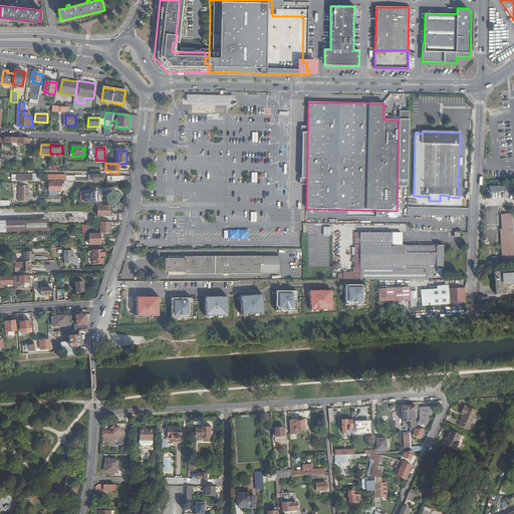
[(29,202),(28,186),(18,187),(18,202),(29,202)]
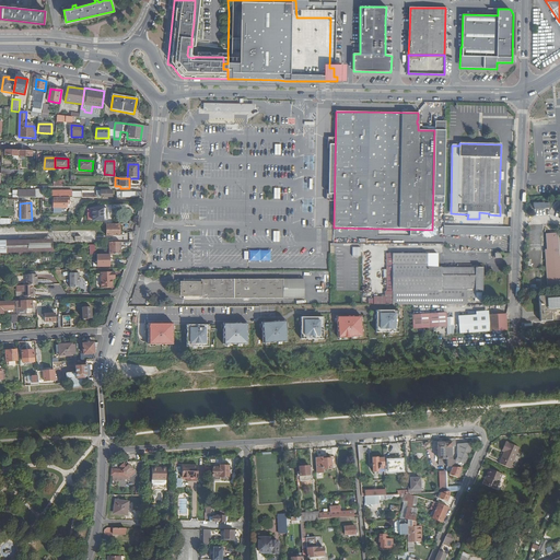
[(103,212),(103,209),(93,209),(93,210),(89,210),(89,220),(93,220),(93,221),(103,221),(103,217),(105,217),(106,217),(106,216),(107,216),(107,213),(106,212),(103,212)]
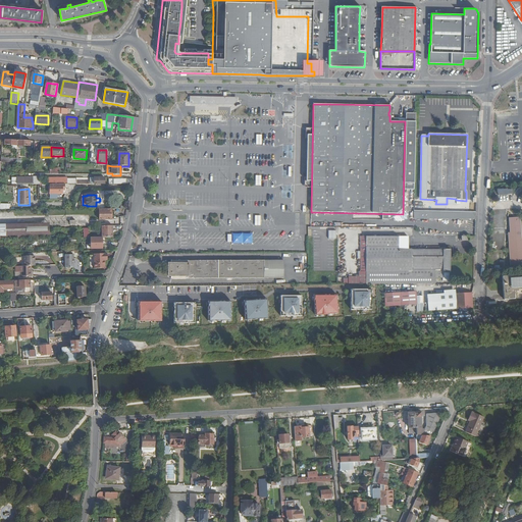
[(419,199),(414,199),(414,219),(444,219),(444,212),(419,212),(419,199)]
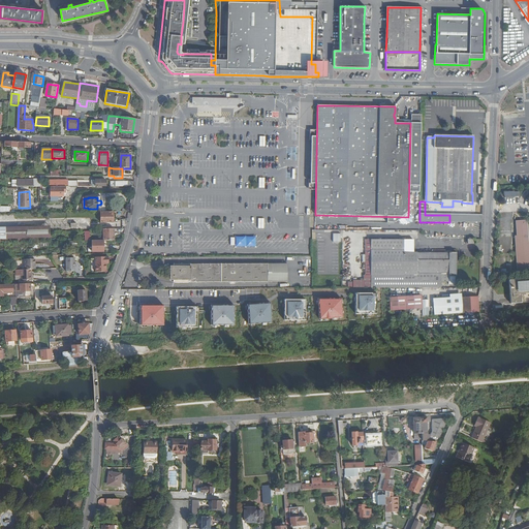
[(116,214),(116,212),(100,212),(100,222),(114,222),(114,214),(116,214)]
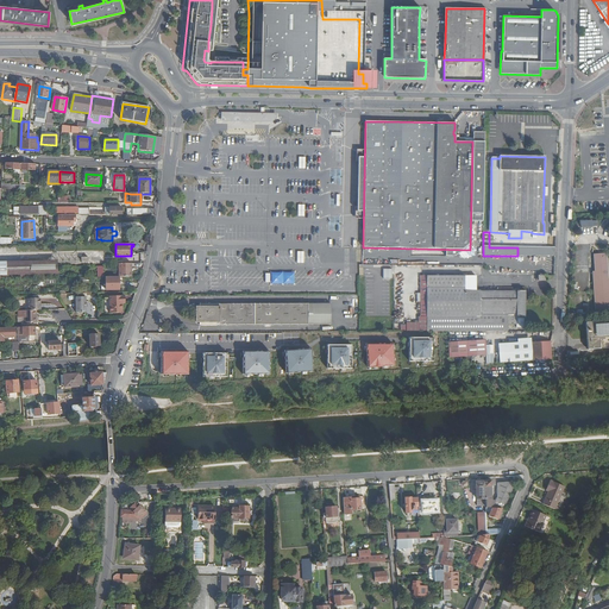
[(592,271),(596,313),(608,312),(608,295),(608,277),(608,278),(606,253),(594,253),(595,271),(592,271)]
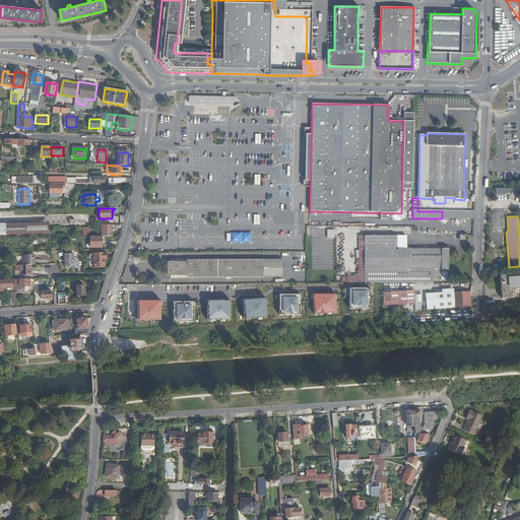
[(0,235),(49,234),(49,222),(0,223),(0,235)]
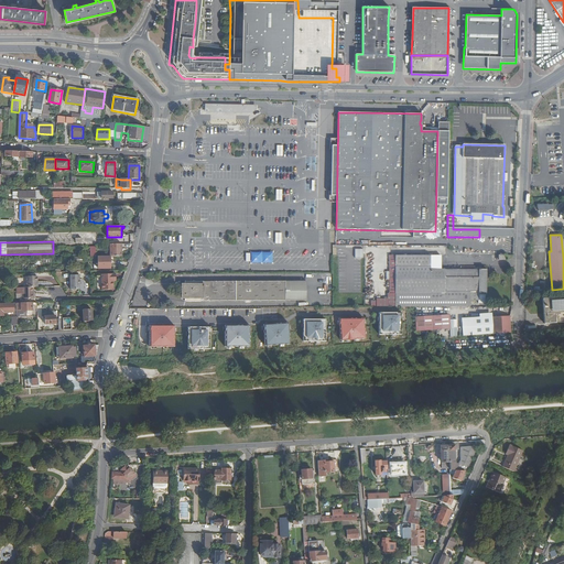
[(110,257),(121,256),(121,243),(110,245),(110,257)]
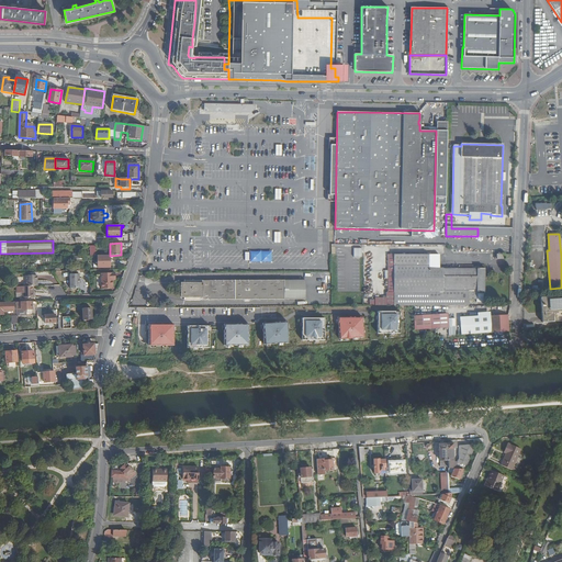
[(429,255),(394,255),(394,266),(429,266),(429,255)]
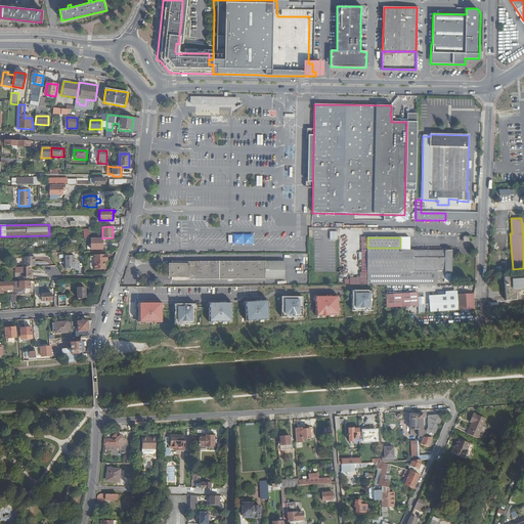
[(102,248),(102,238),(91,238),(91,248),(102,248)]
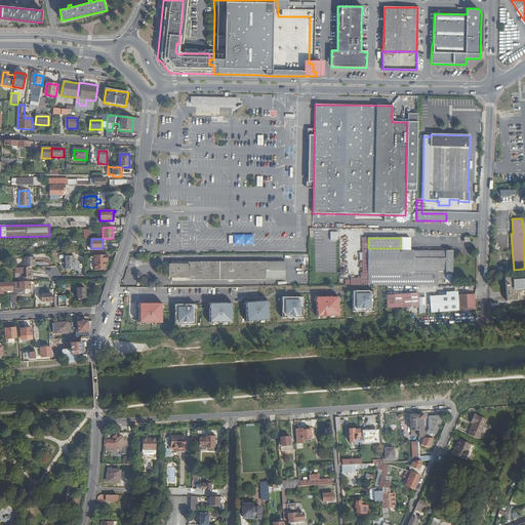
[(401,248),(368,248),(368,286),(387,286),(430,286),(430,279),(438,279),(439,274),(452,274),(452,251),(401,251),(401,248)]
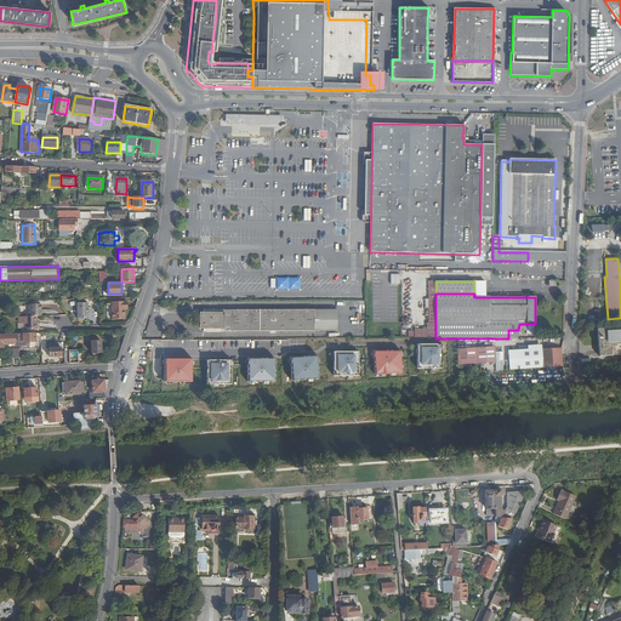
[(127,308),(127,301),(112,302),(113,318),(121,318),(125,315),(125,309),(127,308)]
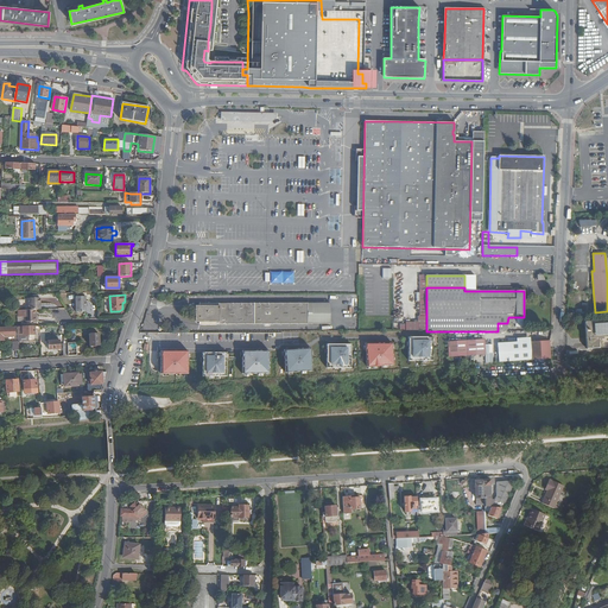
[(87,311),(86,297),(76,297),(76,312),(87,311)]
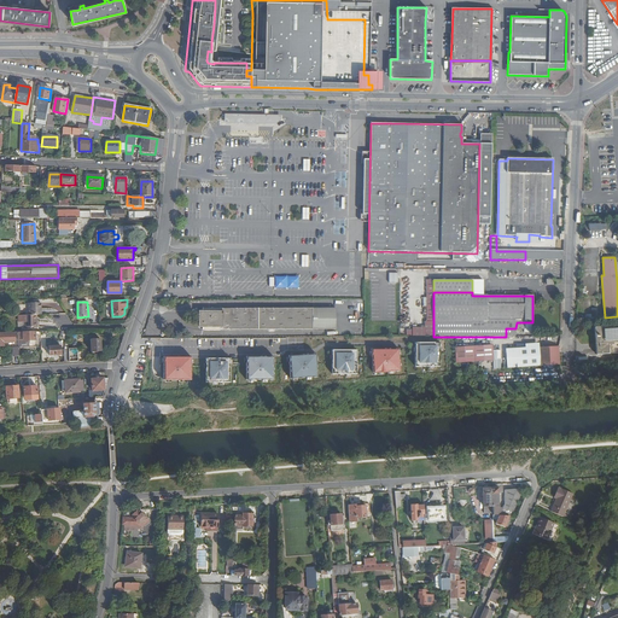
[(38,315),(42,315),(41,303),(29,303),(29,315),(38,315)]
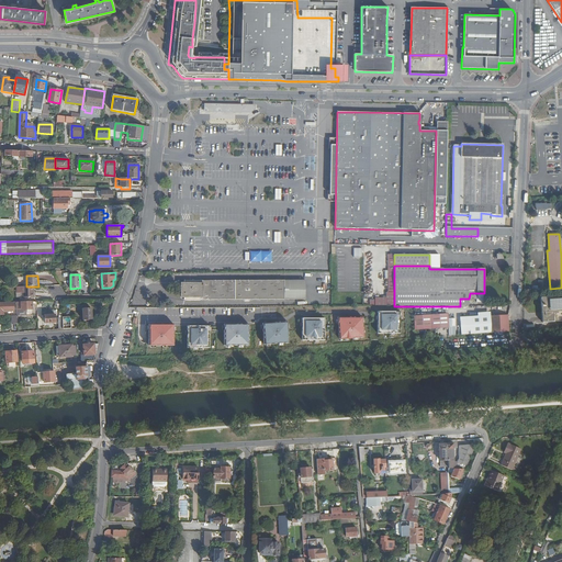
[(183,282),(183,300),(284,299),(284,281),(183,282)]
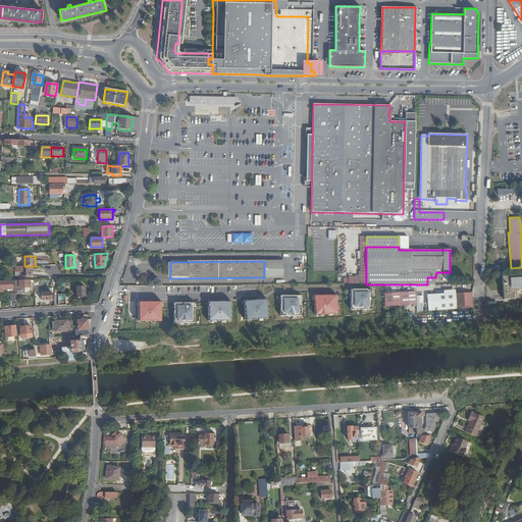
[(21,276),(32,276),(32,266),(24,266),(21,266),(16,267),(16,272),(21,272),(21,276)]
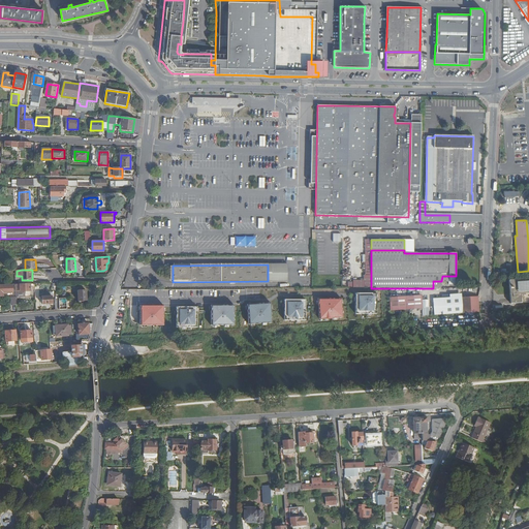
[(528,278),(509,279),(510,303),(528,301),(528,278)]
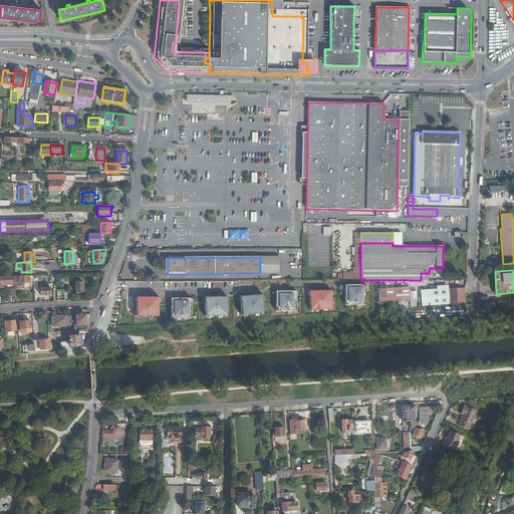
[(34,278),(33,275),(15,276),(15,289),(16,291),(24,290),(24,283),(29,283),(29,279),(34,278)]
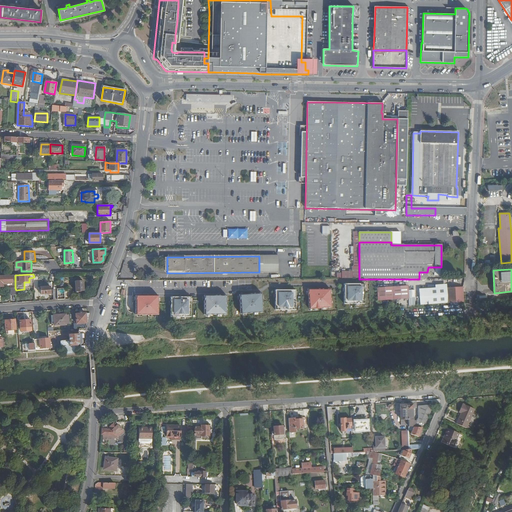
[(0,275),(0,285),(3,286),(3,283),(12,283),(12,275),(0,275)]
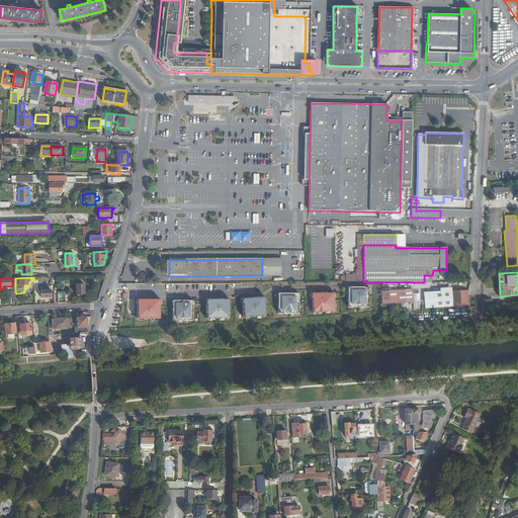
[(85,294),(85,284),(76,284),(77,294),(85,294)]
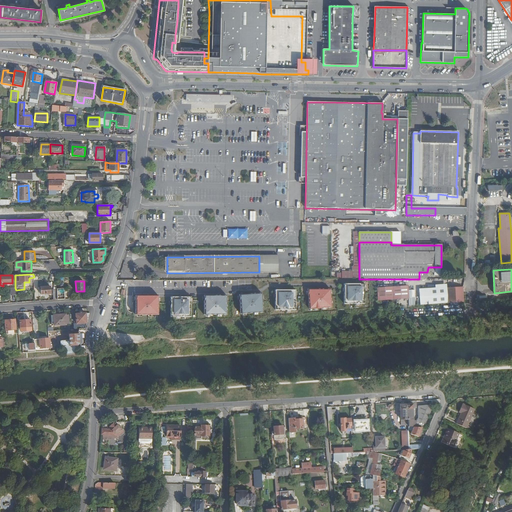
[(363,303),(363,284),(345,284),(345,303),(363,303)]
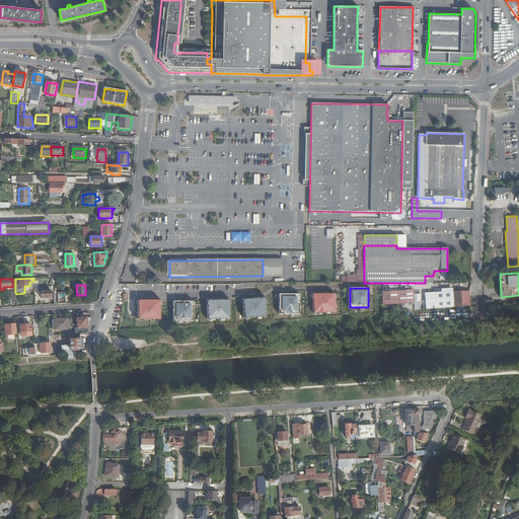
[(426,309),(469,306),(468,289),(443,291),(443,289),(415,289),(383,291),(384,304),(414,302),(414,297),(426,297),(426,309)]
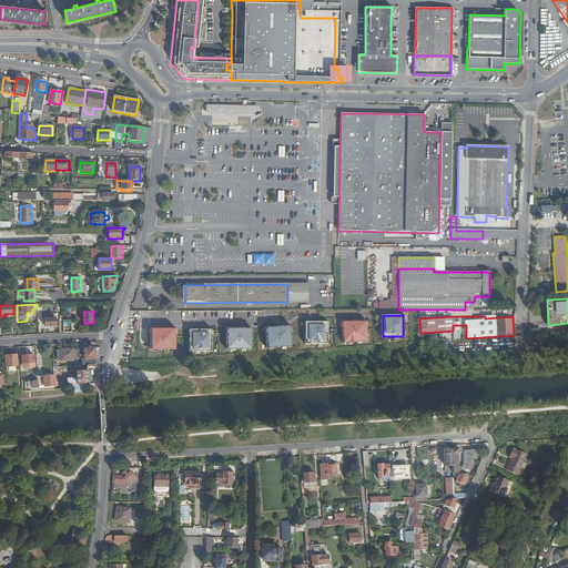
[(57,326),(56,317),(46,318),(46,327),(57,326)]
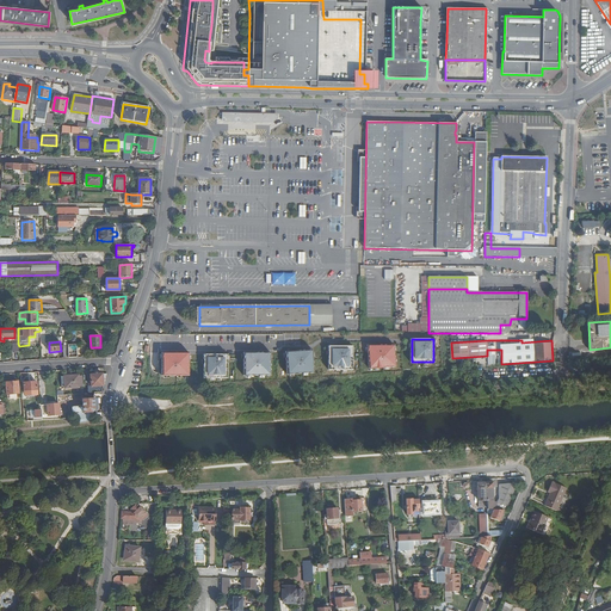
[(369,346),(369,369),(396,368),(395,345),(369,346)]
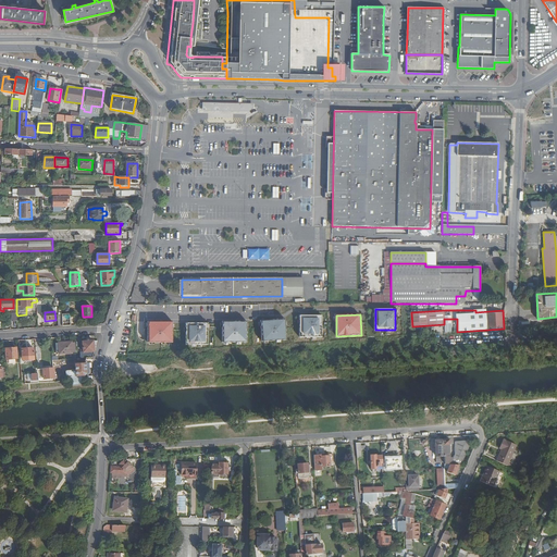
[(300,316),(299,337),(321,338),(322,316),(300,316)]
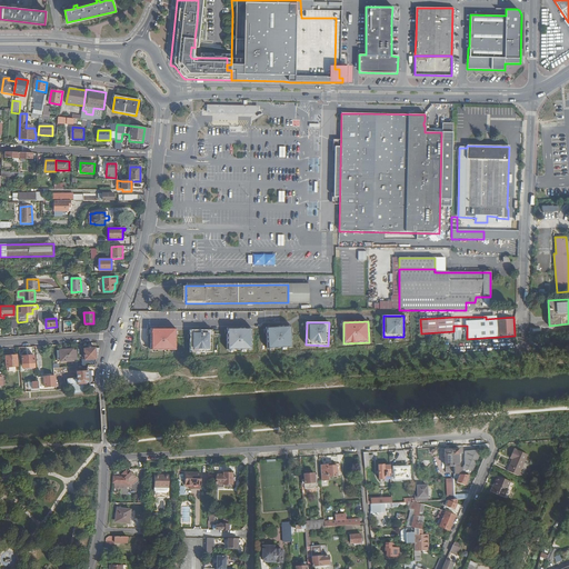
[(266,327),(267,349),(292,348),(291,326),(266,327)]
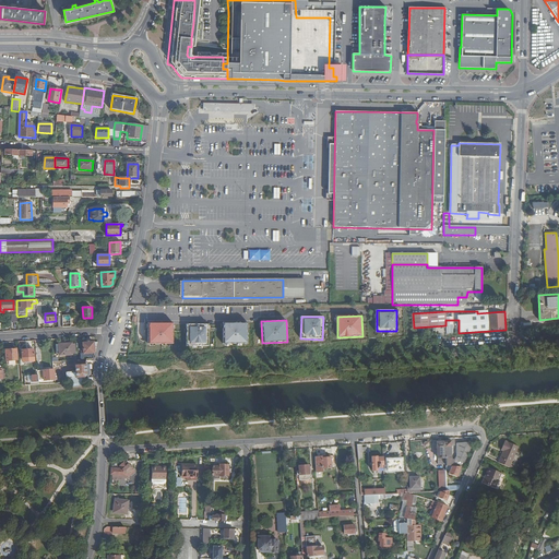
[(248,344),(248,322),(222,322),(222,344),(248,344)]
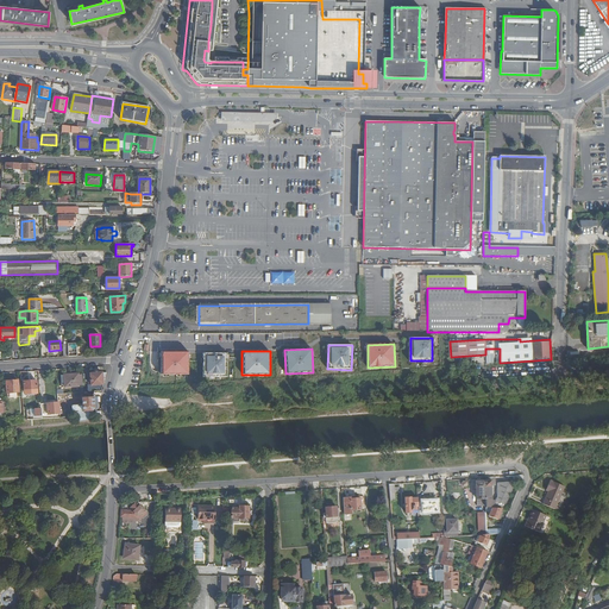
[(161,352),(161,374),(188,374),(188,352),(161,352)]
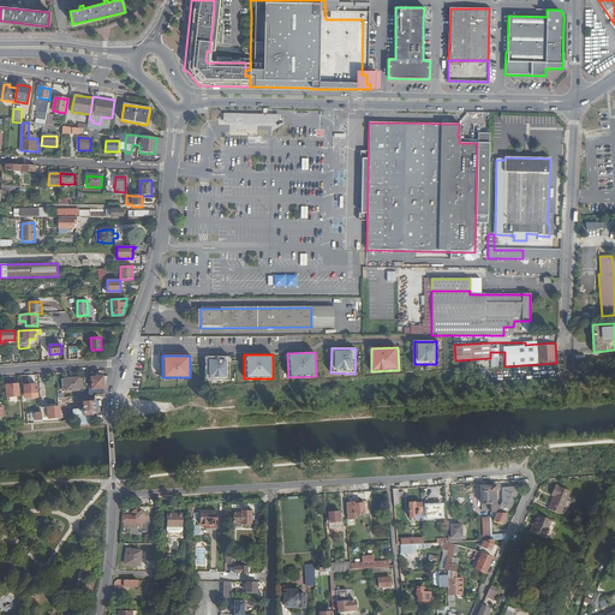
[(228,356),(206,356),(206,381),(228,381),(228,356)]
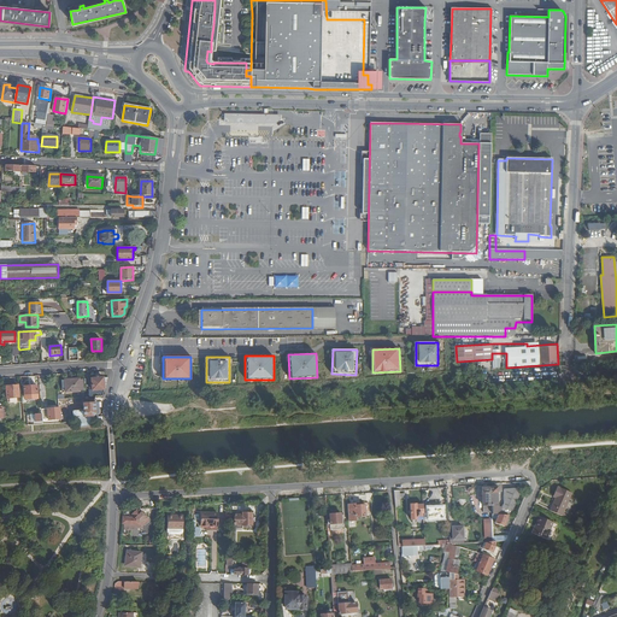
[(98,391),(105,391),(104,377),(92,378),(93,391),(98,391)]
